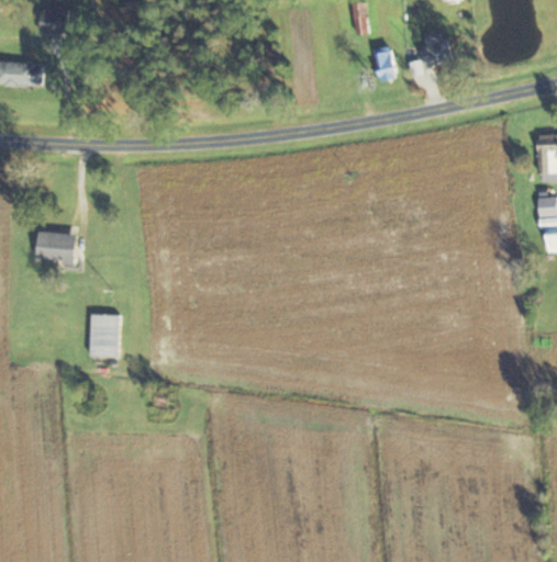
[(366,3),(354,3),(354,34),(366,34),(366,3)]
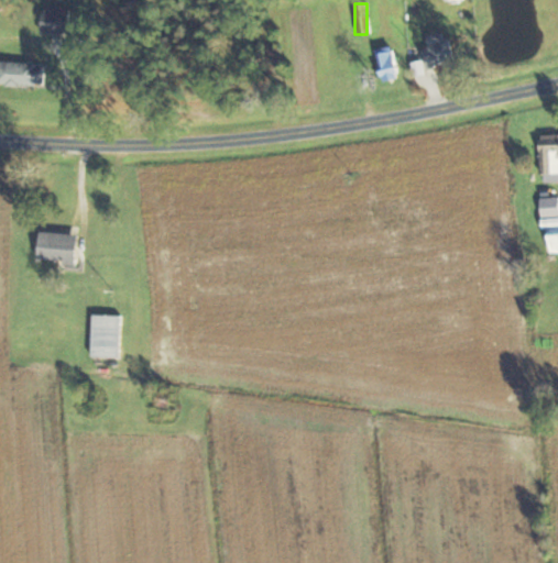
[(425,72),(452,65),(447,42),(420,47),(425,72)]
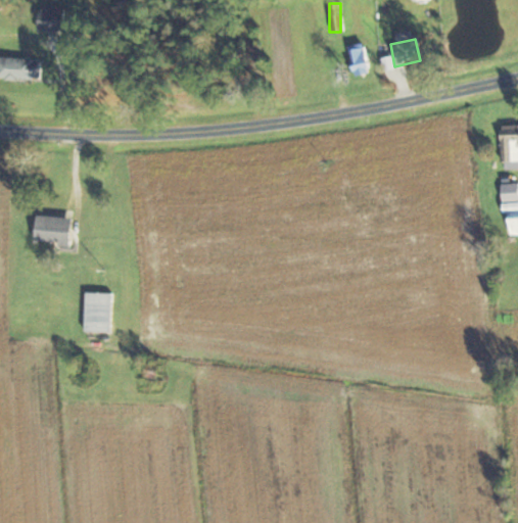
[(347,47),(352,76),(369,73),(364,44),(347,47)]
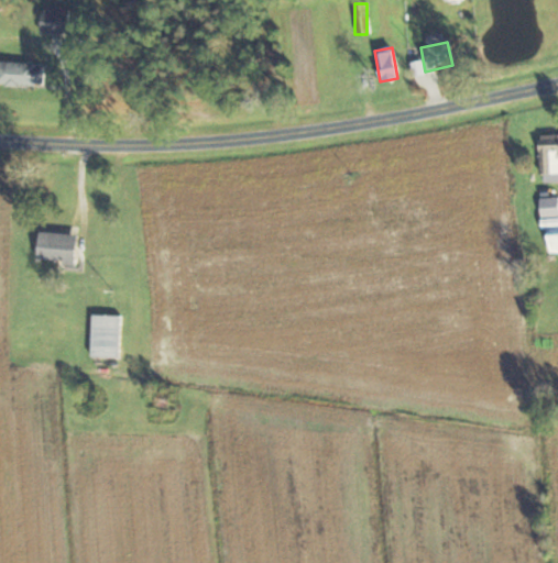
[(0,85),(42,87),(43,64),(0,63),(0,85)]
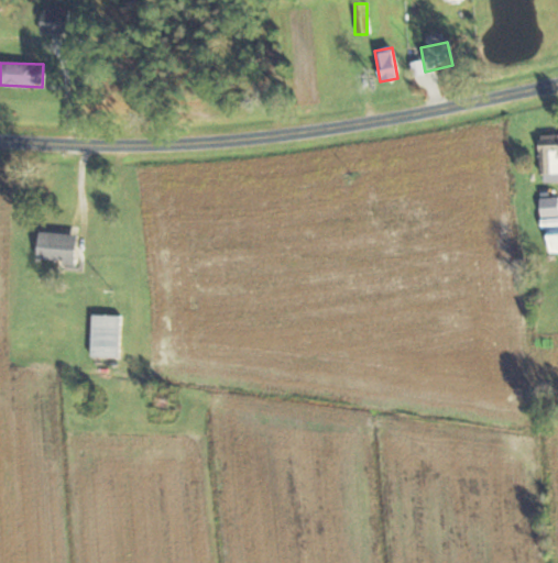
[(538,176),(557,176),(557,134),(538,134),(538,176)]
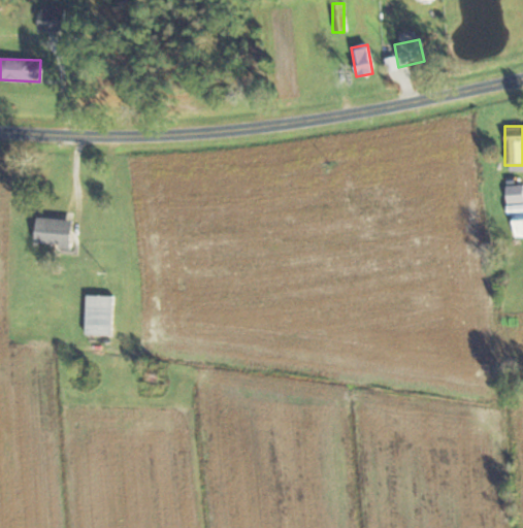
[(514,216),(514,236),(522,236),(522,185),(505,186),(505,216),(514,216)]
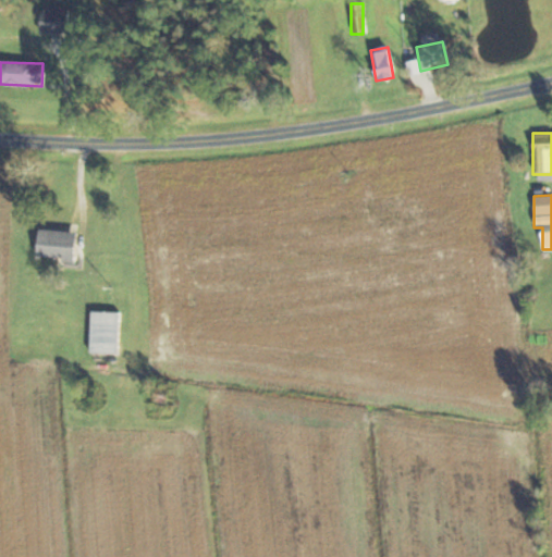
[(74,261),(77,233),(39,229),(36,257),(74,261)]
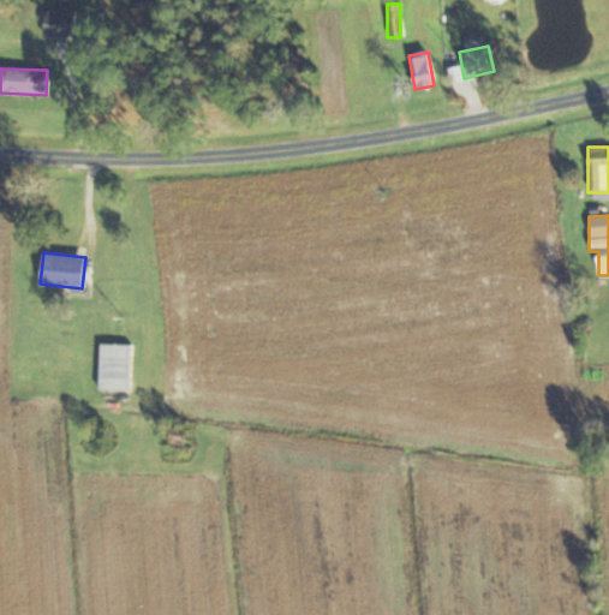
[(130,345),(97,345),(97,390),(130,390),(130,345)]
